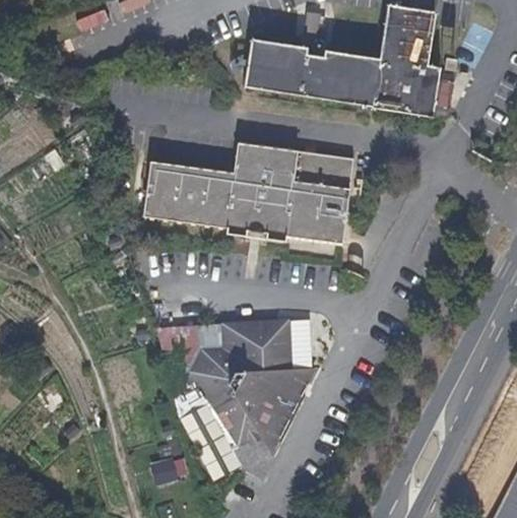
[(432,117),(440,67),(428,65),(436,11),(388,3),(384,26),(382,43),(380,57),(368,55),(351,53),(337,51),(325,49),(324,55),(306,53),(307,45),(287,42),(267,39),(251,37),(250,39),(247,58),(243,84),(274,90),(310,95),(344,102),(370,106),(370,107),(391,111),(432,117)]
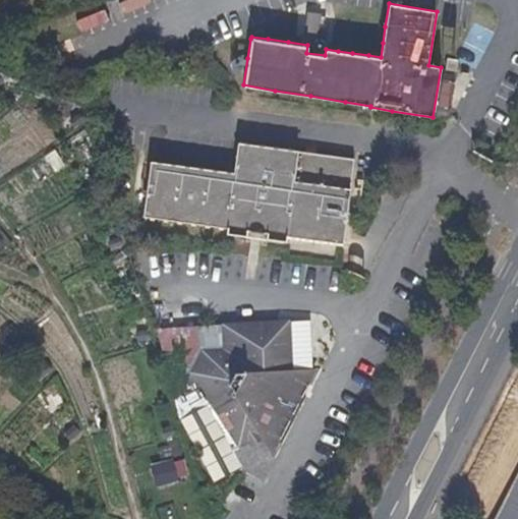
[(448,120),(456,69),(441,67),(433,117),(448,120)]
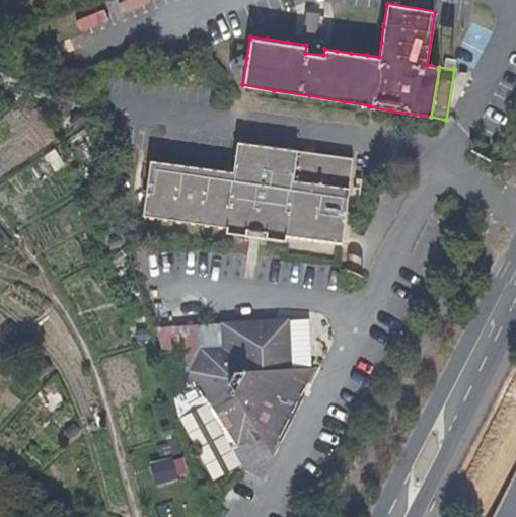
[(345,218),(354,158),(322,154),(277,147),(237,142),(233,171),(188,164),(150,159),(147,177),(142,215),(175,219),(225,227),(224,232),(244,235),(245,229),(265,232),(265,238),(285,241),(285,235),(298,237),(341,243),(345,218)]
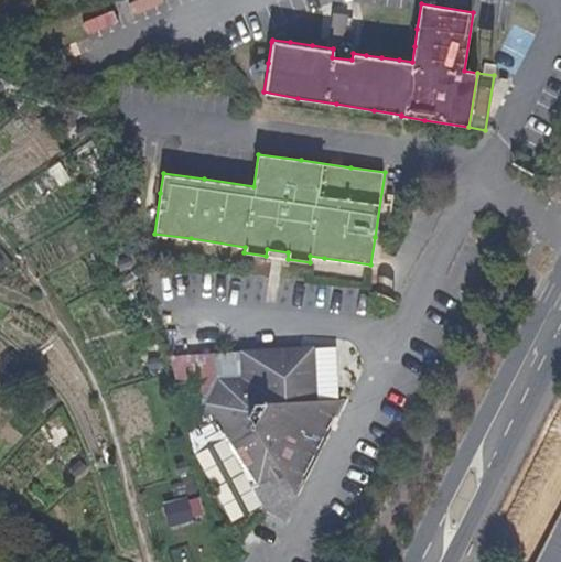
[(293,400),(314,350),(284,352),(244,353),(245,380),(220,382),(208,406),(228,438),(259,486),(268,463),(281,464),(304,408),(293,400)]
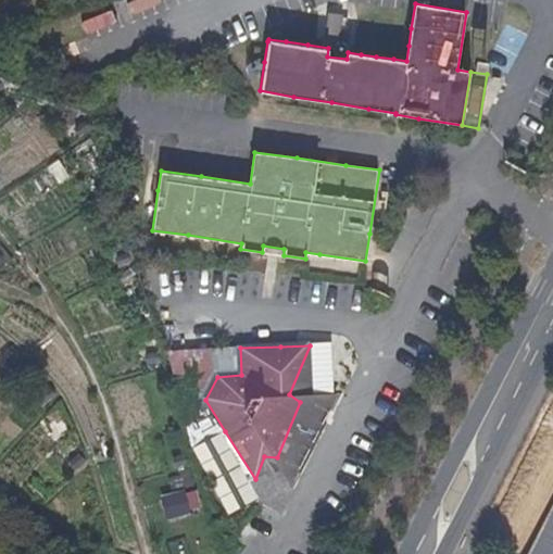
[(287,466),(313,404),(289,394),(300,402),(277,457),(264,456),(287,466)]
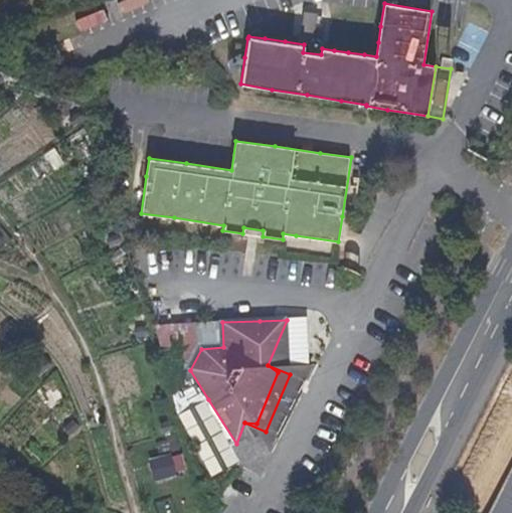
[(188,475),(181,455),(151,466),(158,486),(188,475)]
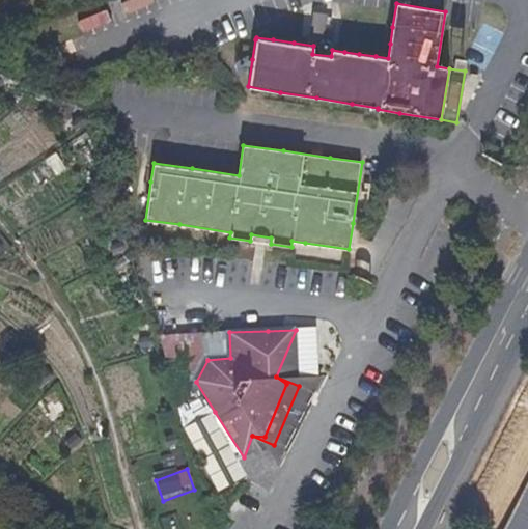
[(527,486),(523,496),(504,528),(527,528),(527,486)]
